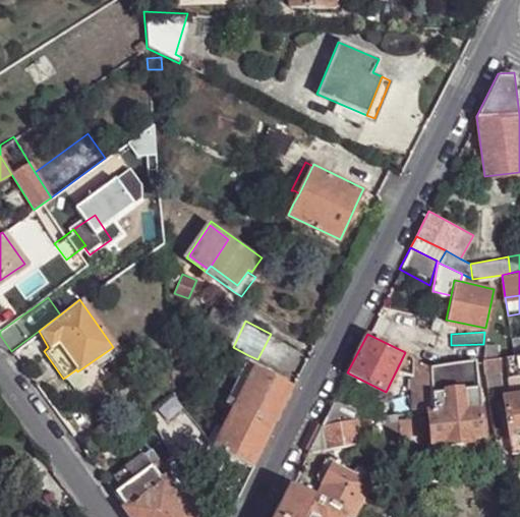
[(519,353),(519,336),(511,337),(513,354),(519,353)]
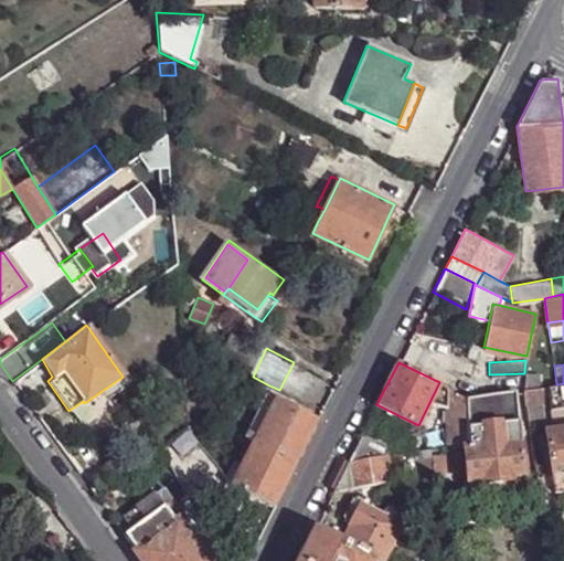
[(523,388),(540,387),(539,372),(524,372),(524,373),(523,388)]
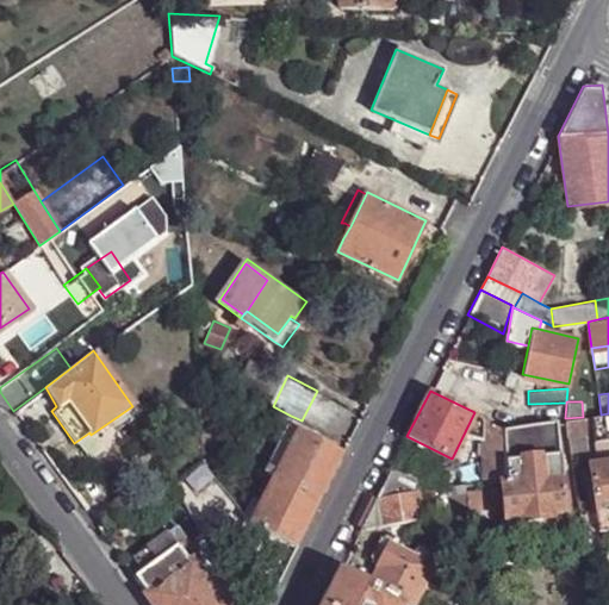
[(540,422),(565,418),(566,403),(528,404),(529,423),(540,422)]
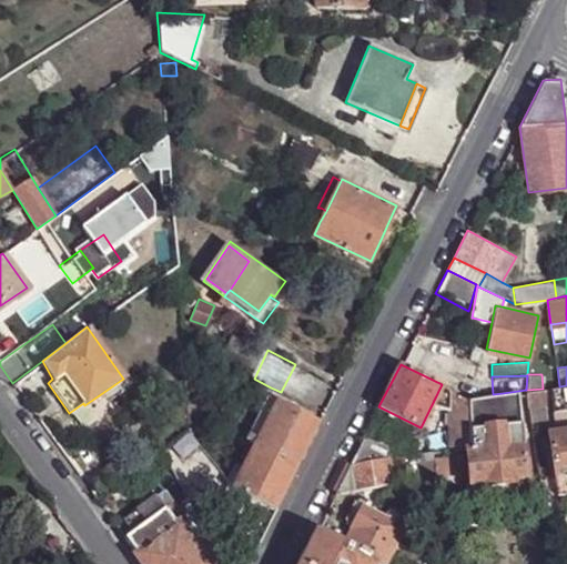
[(566,385),(559,386),(549,388),(552,404),(553,410),(566,406),(566,385)]
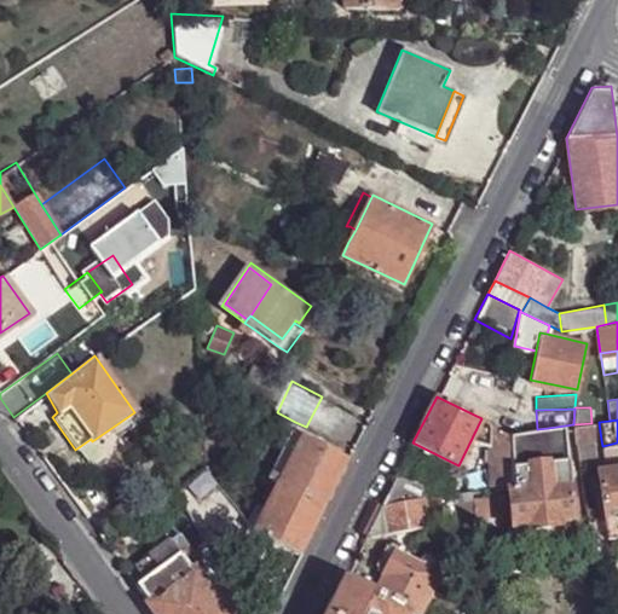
[(509,433),(489,422),(489,484),(512,479),(510,464),(510,451),(509,433)]
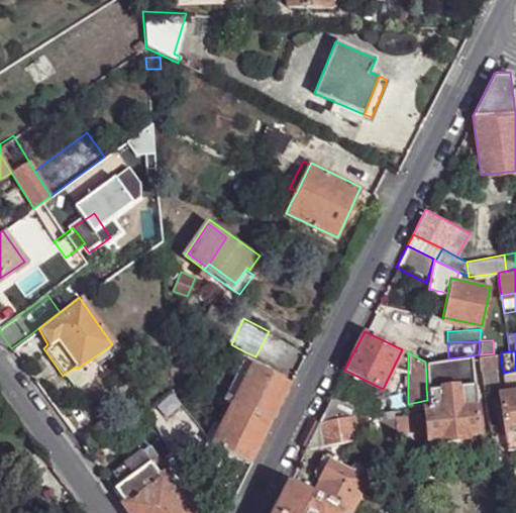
[(494,353),(479,354),(481,370),(485,392),(498,390),(494,369),(502,368),(500,352),(494,353)]
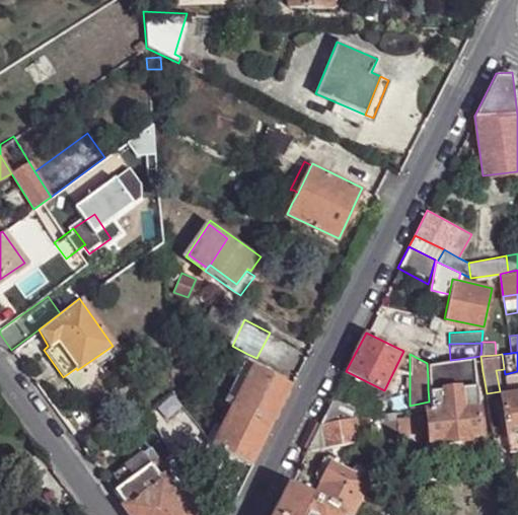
[(483,371),(481,356),(459,359),(461,374),(473,372),(483,371)]
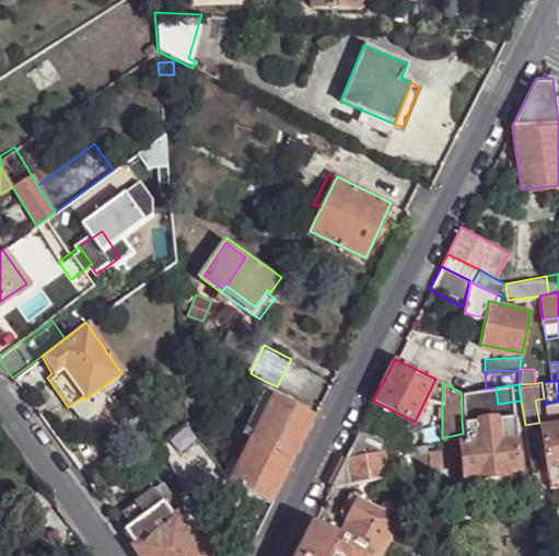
[(473,406),(462,408),(462,420),(512,414),(511,402),(498,404),(496,387),(486,389),(470,390),(473,406)]
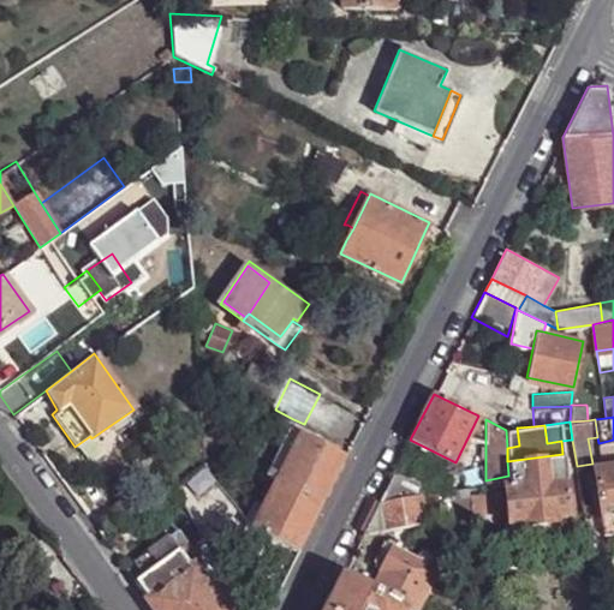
[(275,478),(322,501),(346,455),(290,426),(267,473),(268,474),(275,478)]
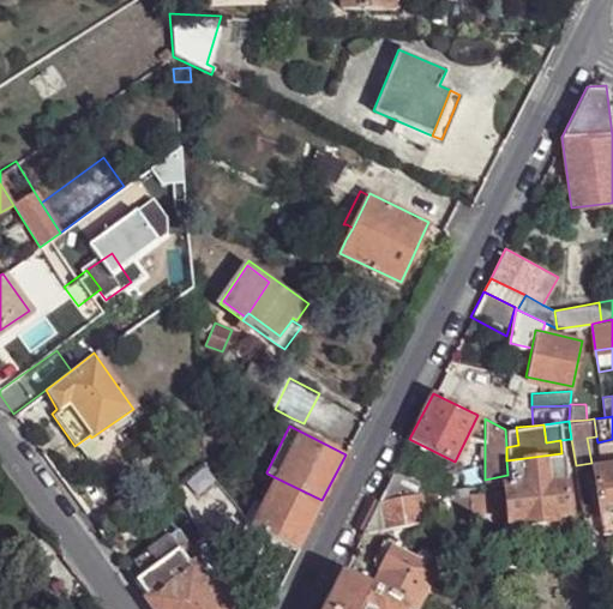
[(516,427),(505,429),(506,447),(518,445),(516,427)]
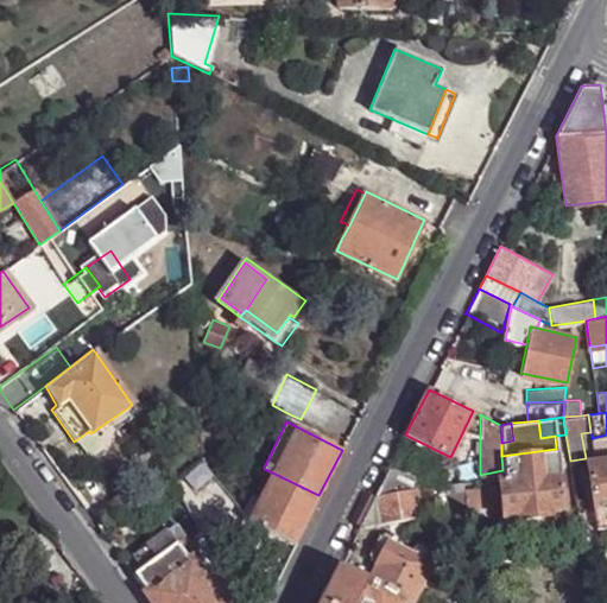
[(606,435),(592,438),(594,448),(606,446),(606,435)]
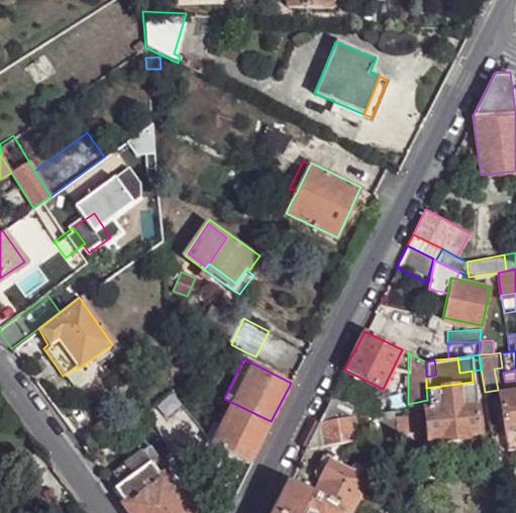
[(473,382),(426,388),(427,400),(428,407),(475,401),(473,382)]
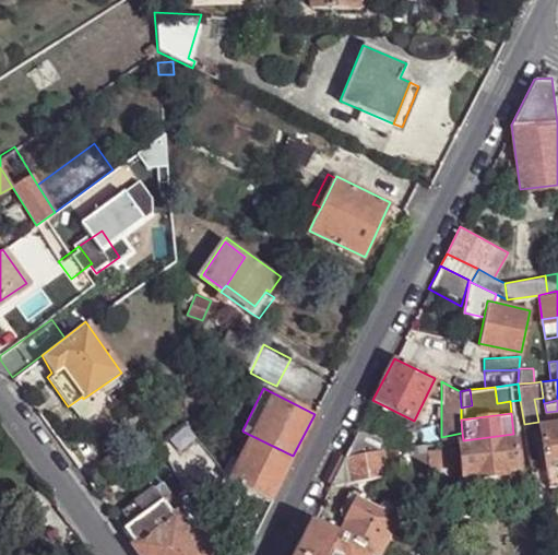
[(557,423),(538,425),(547,486),(557,483),(557,423)]
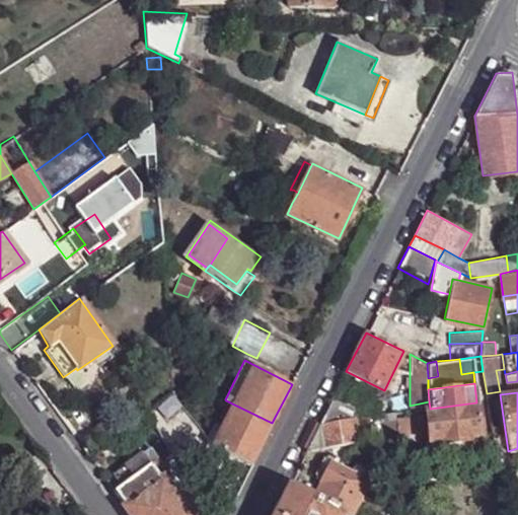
[(331,398),(319,422),(354,416),(353,405),(331,398)]
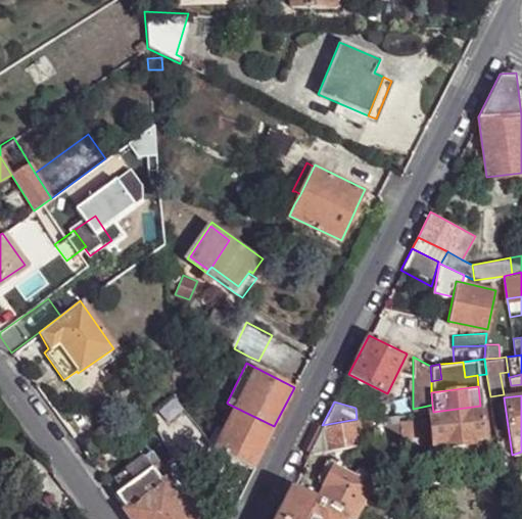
[(480,406),(433,412),(429,412),(432,440),(434,441),(446,439),(447,456),(472,454),(471,437),(484,436),(480,406)]
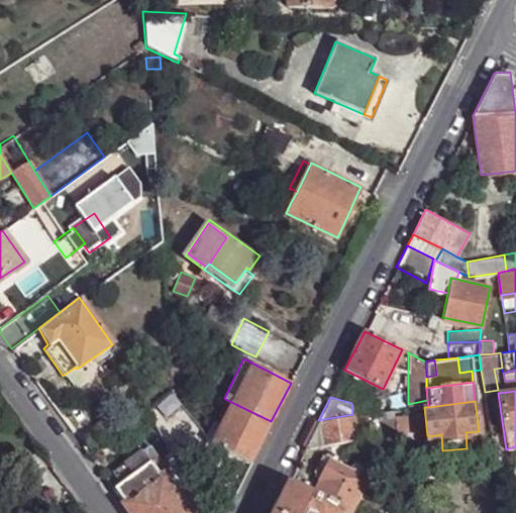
[(250,462),(271,421),(231,402),(214,438),(212,441),(250,462)]
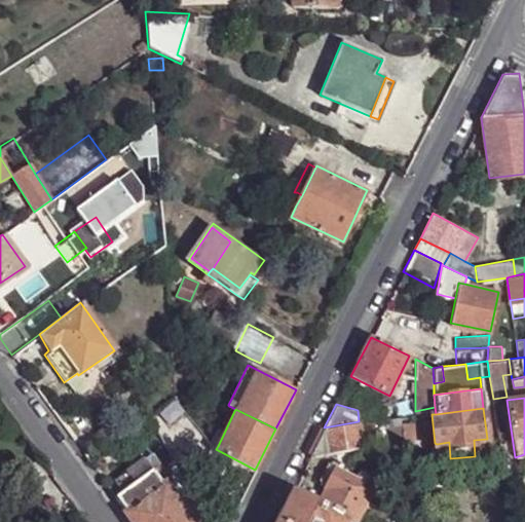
[(374,419),(379,417),(378,409),(358,410),(359,421),(374,419)]
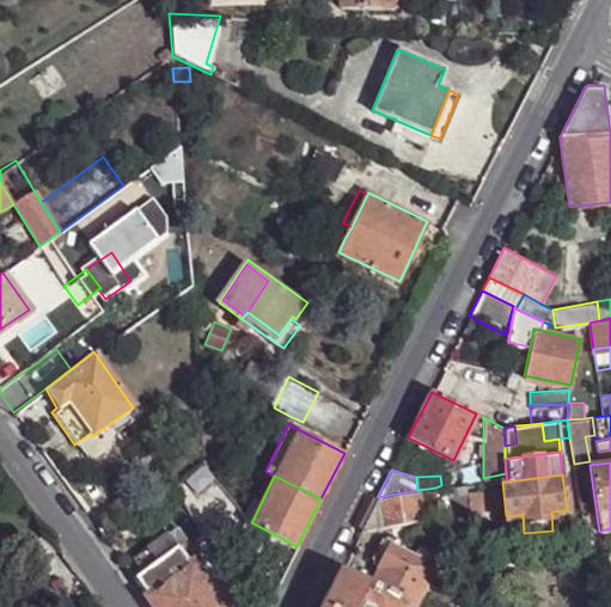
[(466,512),(464,482),(441,485),(435,488),(437,516),(438,529),(445,528),(445,515),(466,512)]
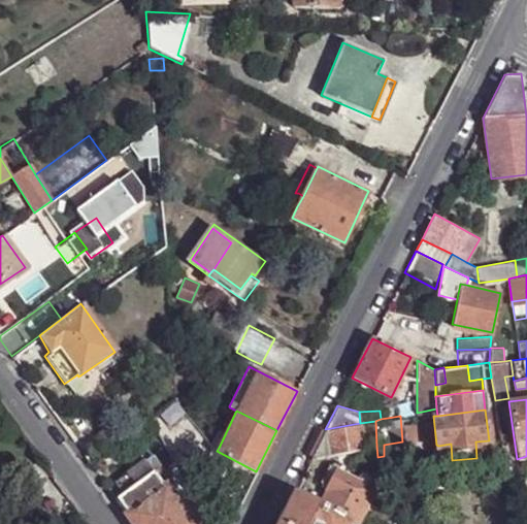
[(376,446),(375,421),(360,423),(364,448),(376,446)]
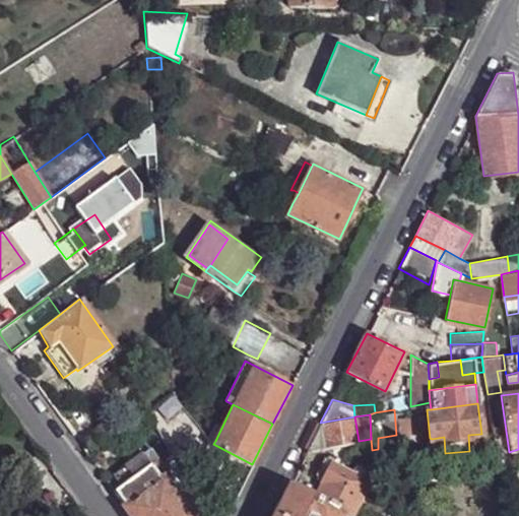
[(354,416),(320,423),(307,449),(359,441),(354,416)]
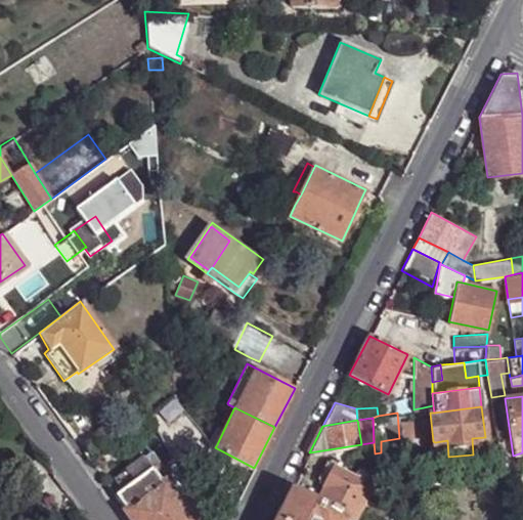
[(486,452),(485,437),(472,438),(473,455),(486,452)]
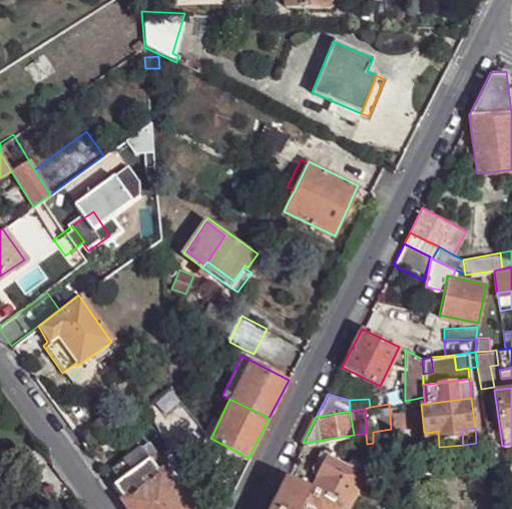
[(427,448),(439,447),(438,431),(426,433),(427,448)]
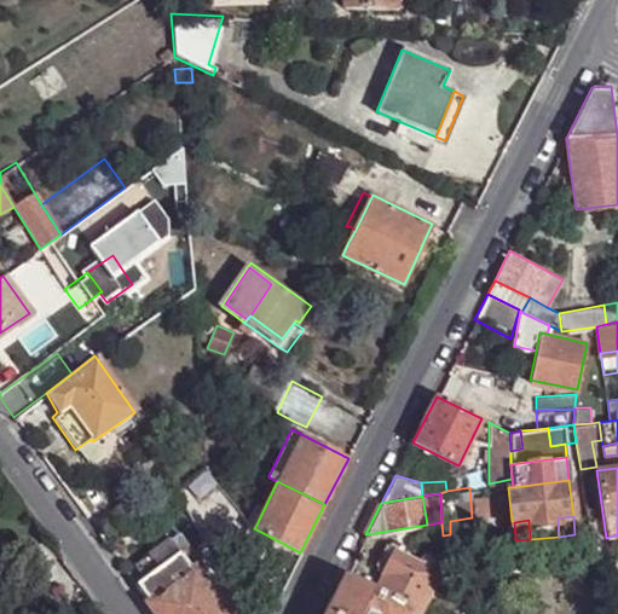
[(134,566),(143,578),(179,552),(171,539),(134,566)]
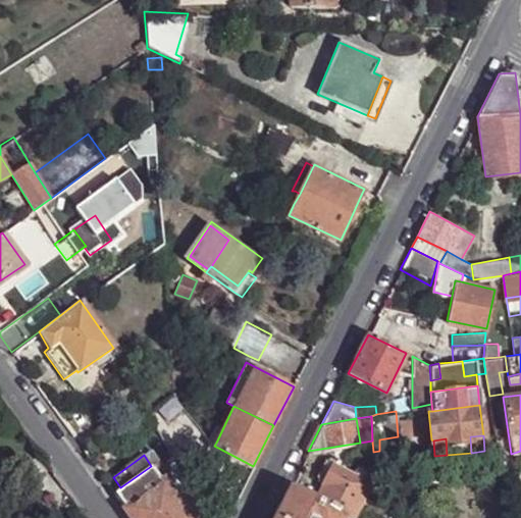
[(315,478),(323,482),(332,464),(335,460),(326,456),(315,478)]
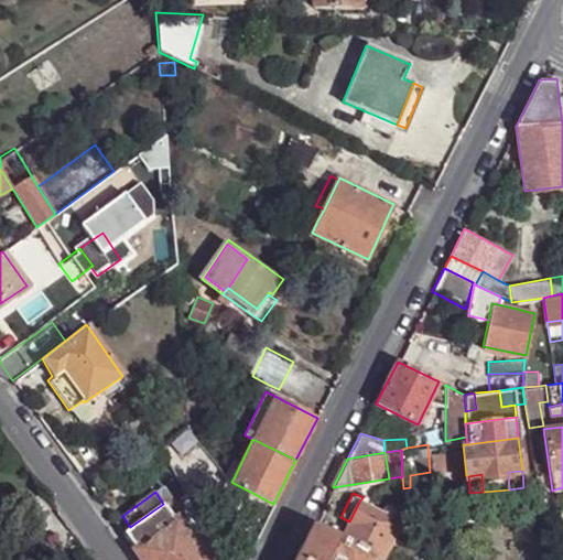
[(173,496),(163,504),(177,521),(186,515),(173,496)]
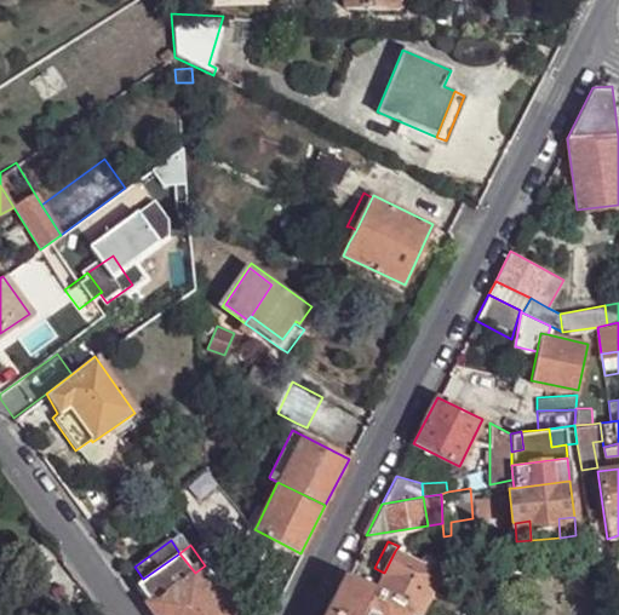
[(399,546),(395,551),(439,574),(441,568),(399,546)]
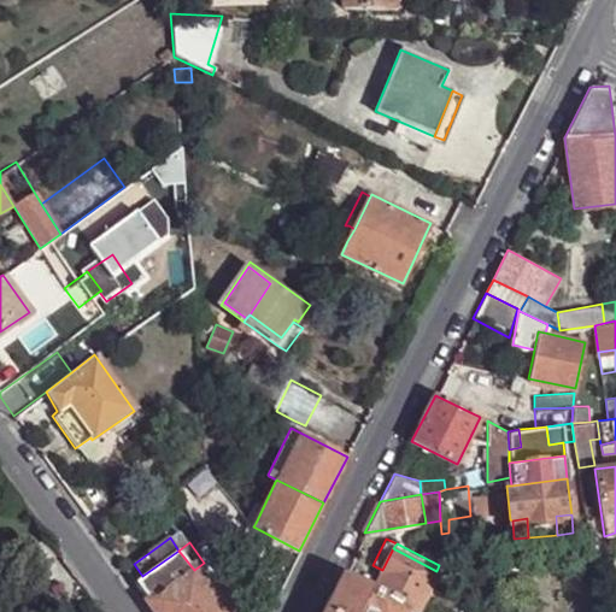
[(410,610),(415,611),(417,611),(436,571),(393,548),(382,570),(371,590),(410,610)]
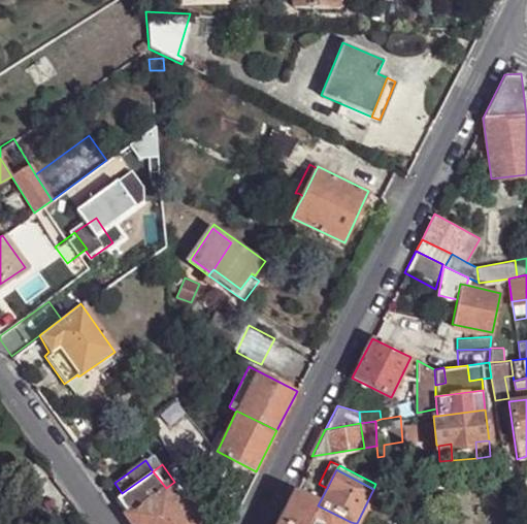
[(114,497),(133,523),(190,523),(182,511),(166,488),(153,471),(122,493),(114,497)]
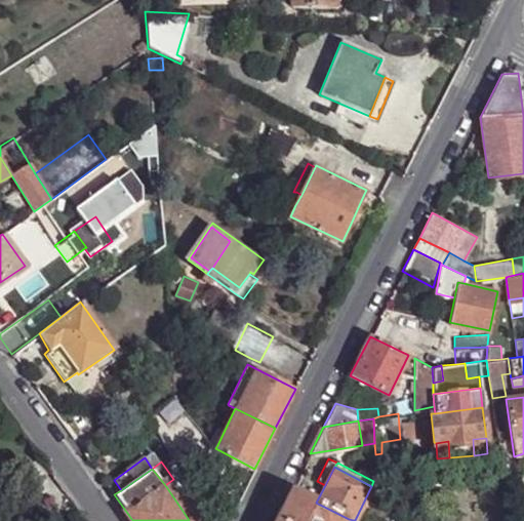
[(196,480),(193,475),(184,482),(188,486),(196,480)]
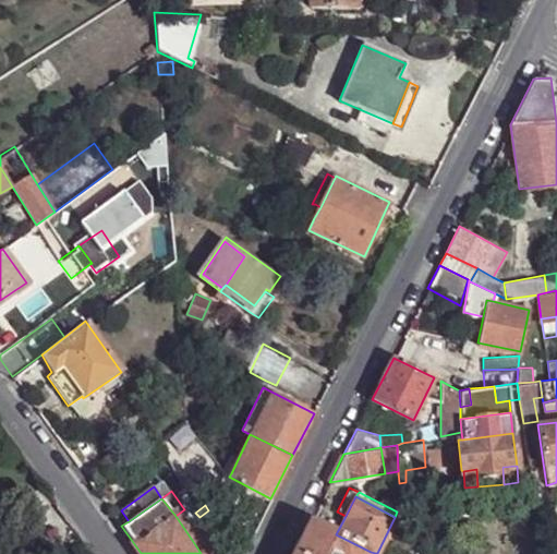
[(184,509),(176,516),(192,540),(216,520),(213,515),(204,521),(197,525),(184,509)]
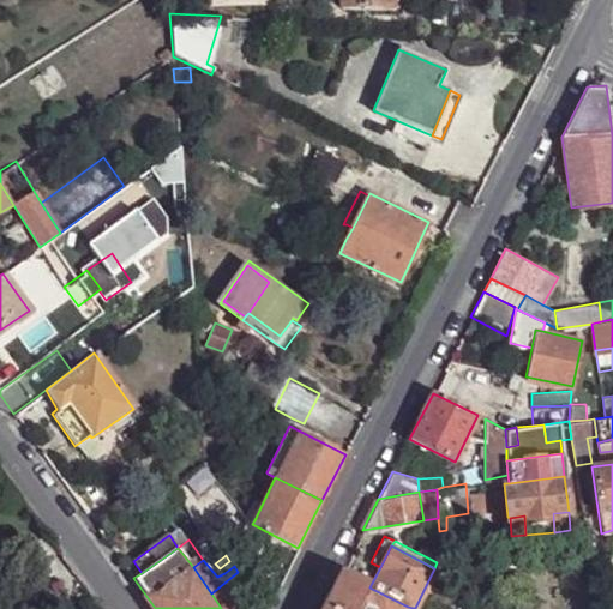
[(238,572),(211,594),(221,608),(242,608),(257,600),(238,572)]
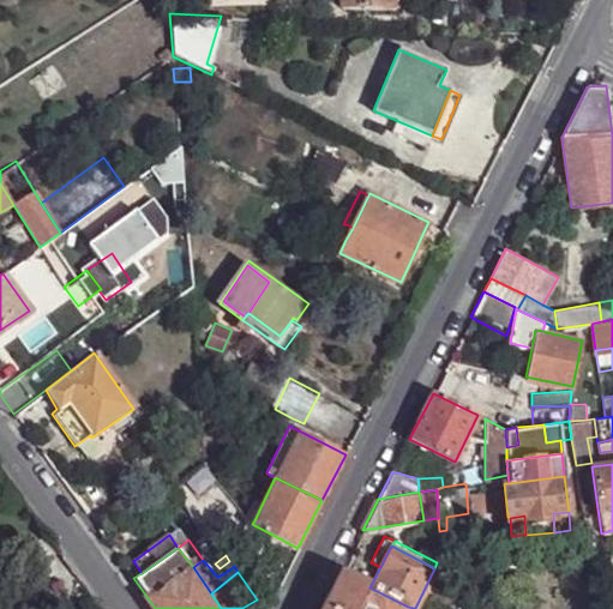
[(406,608),(408,607),(370,588),(341,572),(322,608),(406,608)]
